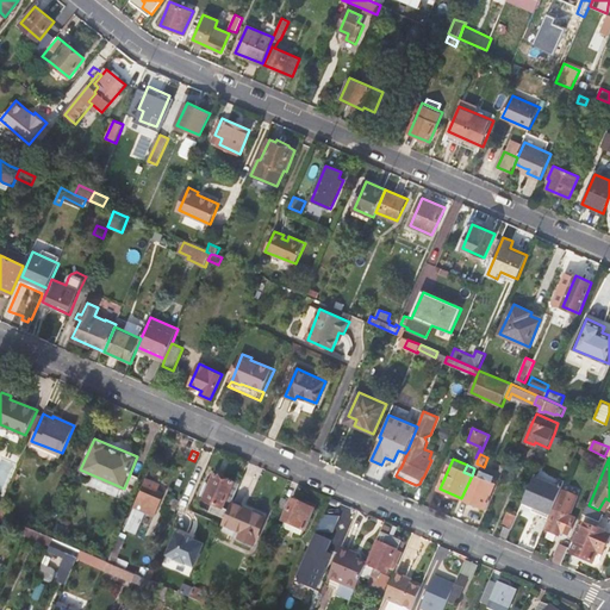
[(472,475),(461,498),(486,509),(497,484),(491,481),(493,477),(483,471),(479,479),(472,475)]
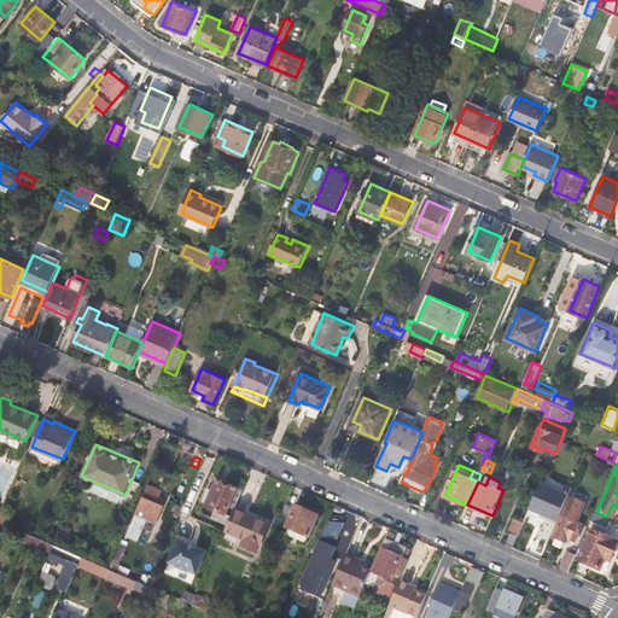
[(215,516),(229,522),(237,506),(244,489),(239,488),(239,487),(219,478),(208,503),(217,508),(215,516)]
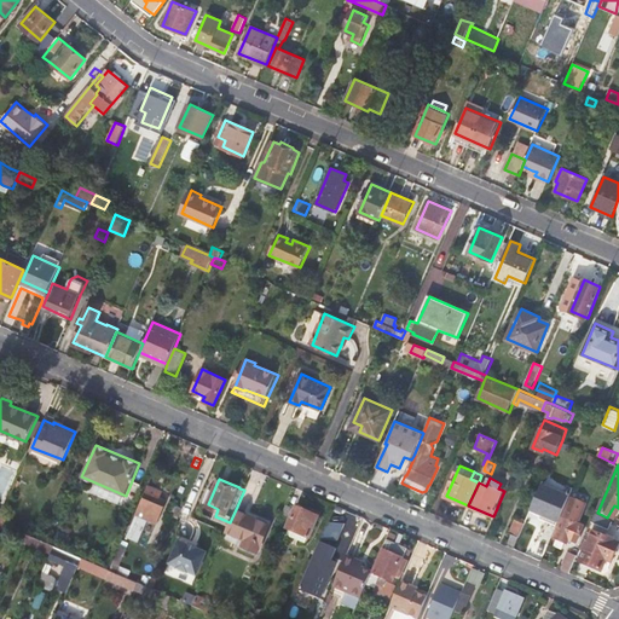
[(146,490),(142,502),(126,537),(138,542),(148,521),(157,525),(162,510),(167,499),(146,490)]
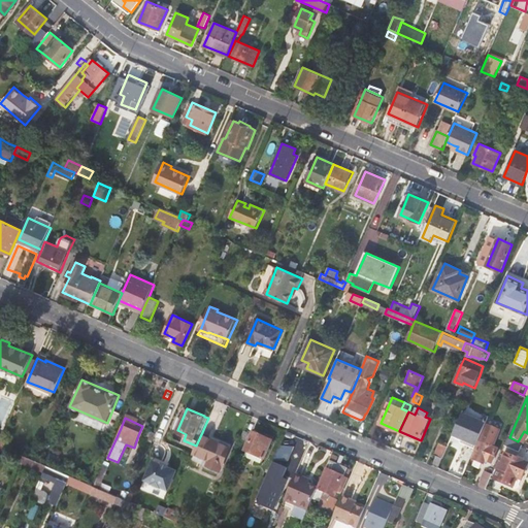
[(462,422),(456,436),(475,444),(484,424),(472,419),(469,425),(462,422)]
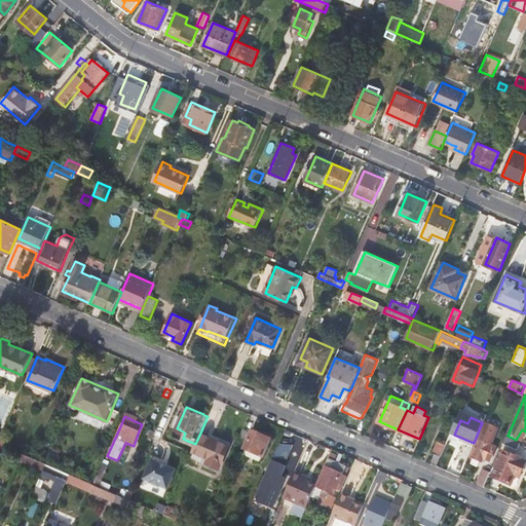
[(499,430),(484,424),(471,456),(482,461),(484,458),(489,460),(495,447),(492,446),(499,430)]
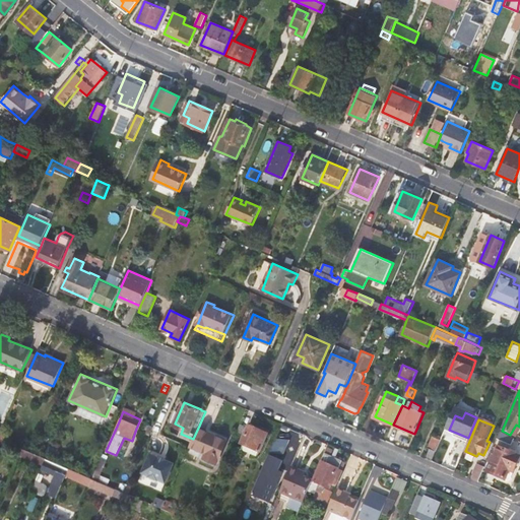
[(149,436),(153,427),(143,423),(139,432),(149,436)]
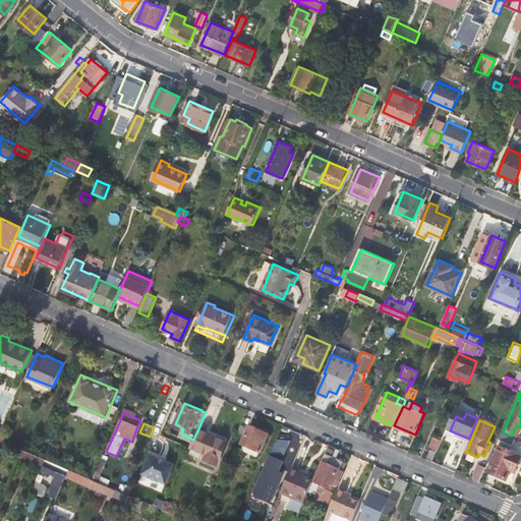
[(249,428),(241,424),(234,442),(241,445),(242,443),(262,452),(271,432),(262,428),(261,430),(250,426),(249,428)]
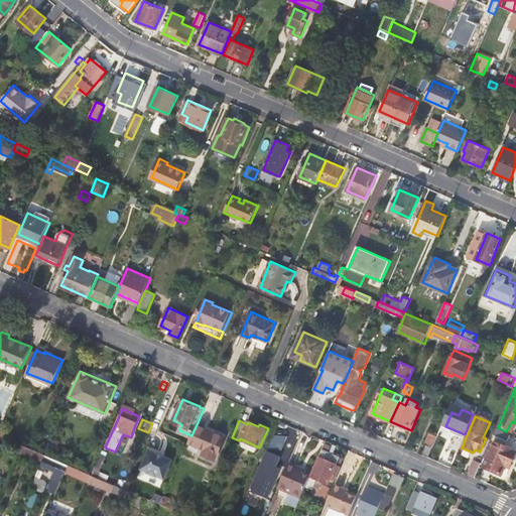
[(227,435),(198,422),(191,435),(188,442),(205,449),(203,455),(216,461),(227,435)]
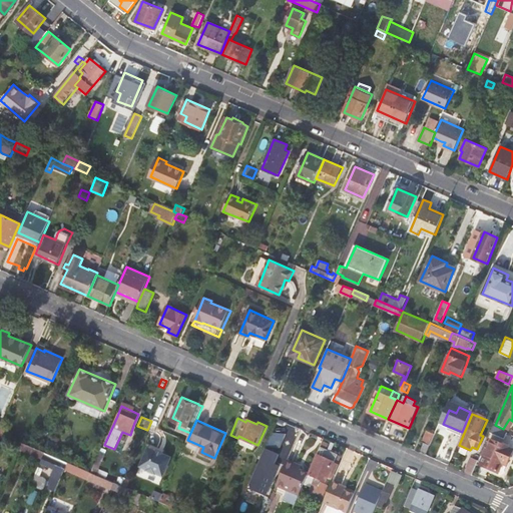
[(505,439),(509,432),(503,429),(495,425),(491,432),(505,439)]
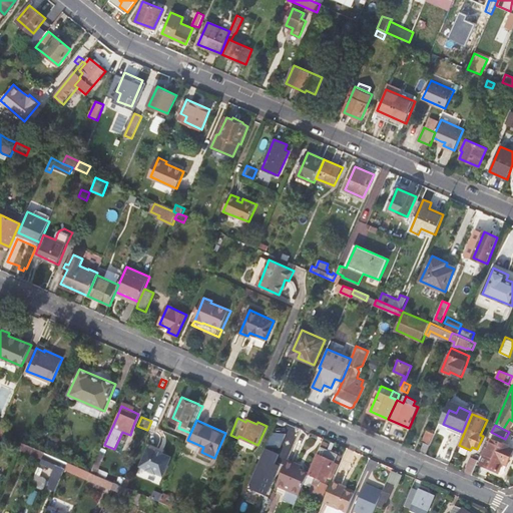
[(0,437),(20,446),(22,441),(0,431),(0,437)]
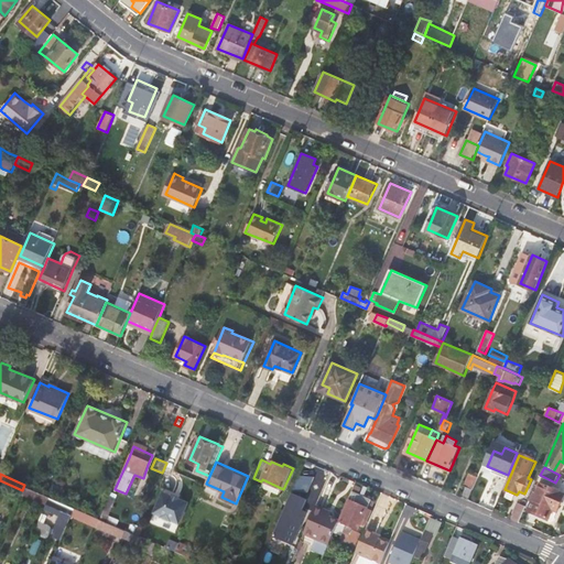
[(465,487),(474,490),(479,478),(470,474),(465,487)]
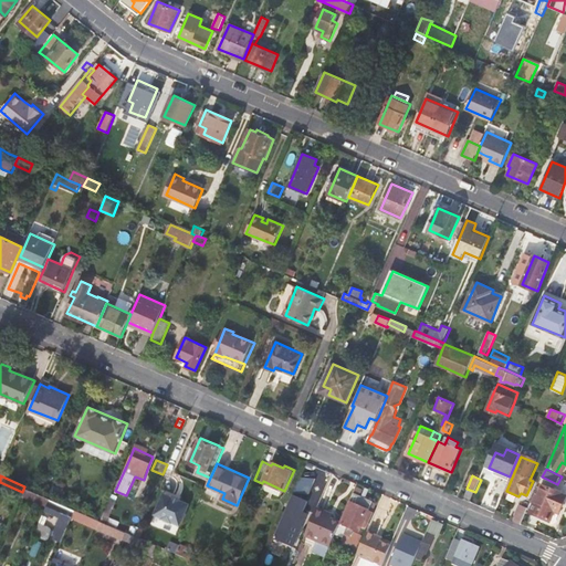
[(565,498),(565,495),(540,484),(528,509),(527,512),(551,522),(555,512),(559,514),(565,498)]
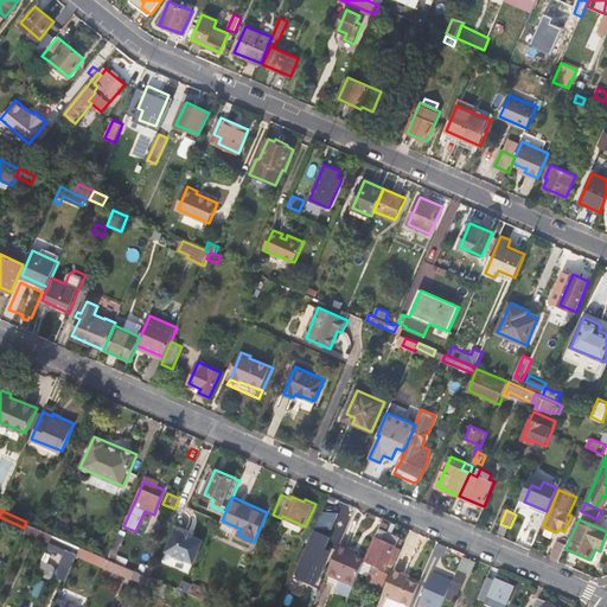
[(24,528),(51,540),(55,534),(43,529),(26,522),(24,528)]
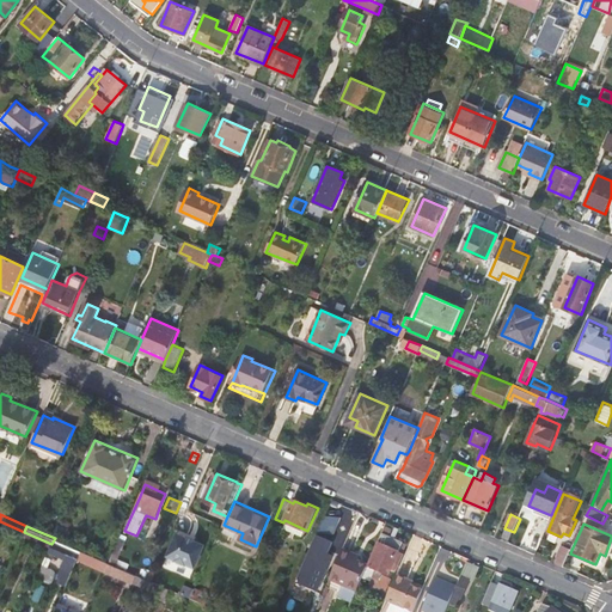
[(533,540),(542,544),(548,531),(538,527),(533,540)]
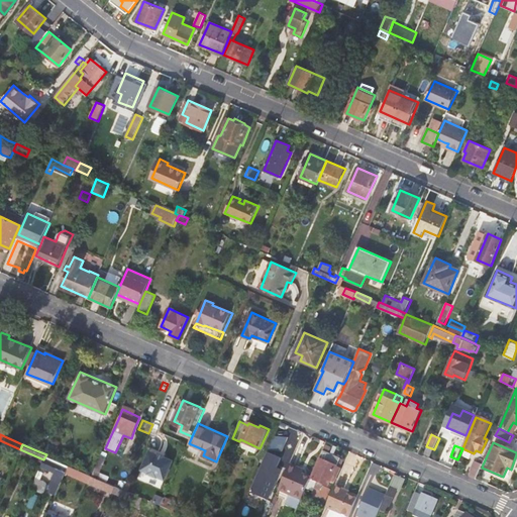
[(149,450),(141,470),(148,473),(149,477),(154,479),(158,477),(165,480),(173,460),(149,450)]
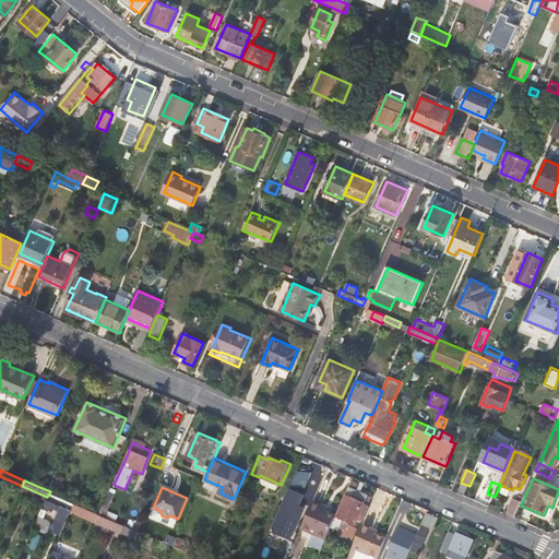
[(369,496),(349,487),(336,518),(345,521),(341,530),(349,534),(354,524),(356,525),(358,520),(361,521),(368,507),(365,506),(369,496)]
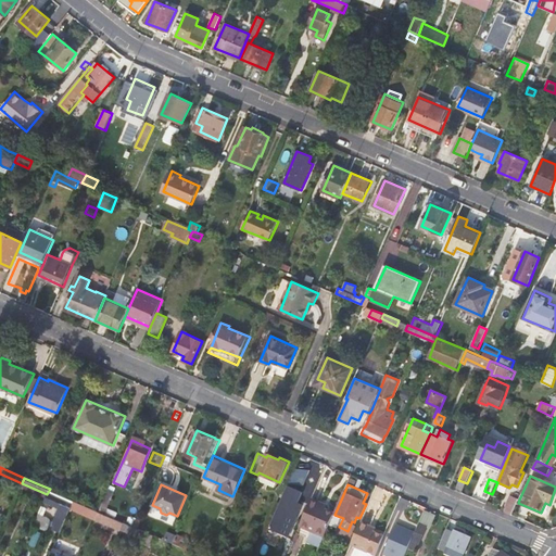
[(114,491),(109,488),(99,510),(114,517),(117,507),(109,503),(114,491)]
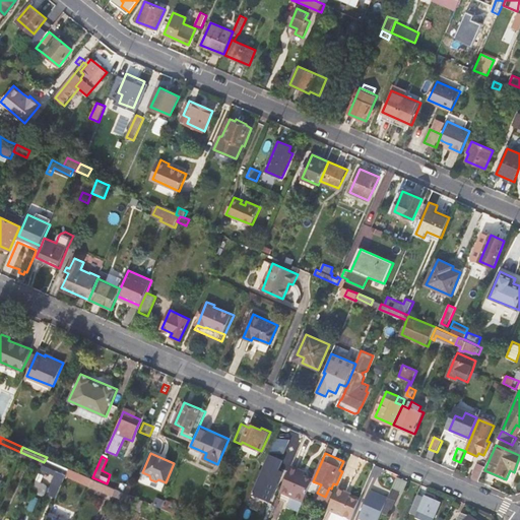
[(283,462),(269,456),(260,475),(275,482),(275,480),(279,481),(283,472),(279,471),(283,462)]
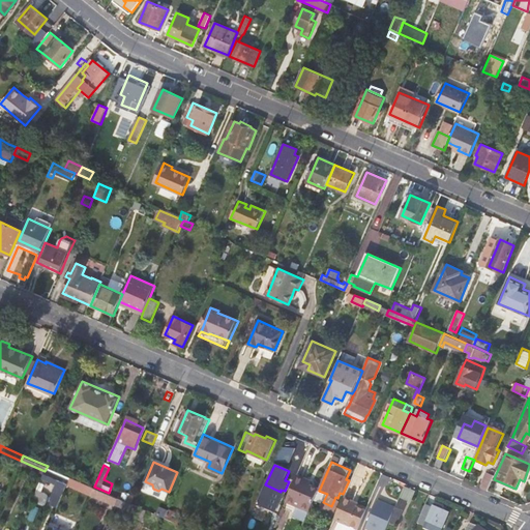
[(53,492),(62,496),(67,483),(70,476),(48,466),(45,471),(47,472),(45,478),(57,483),(53,492)]
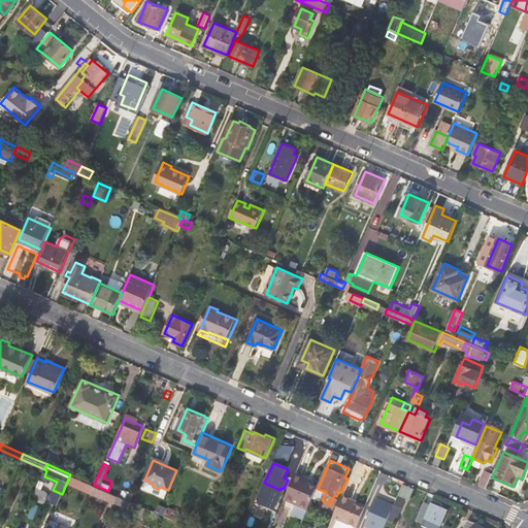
[(487,488),(493,474),(485,470),(479,484),(487,488)]
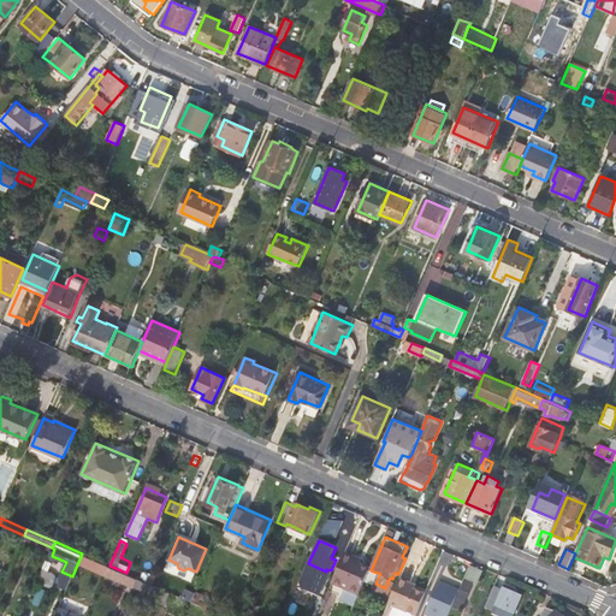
[(110,566),(82,554),(78,562),(106,574),(110,566)]
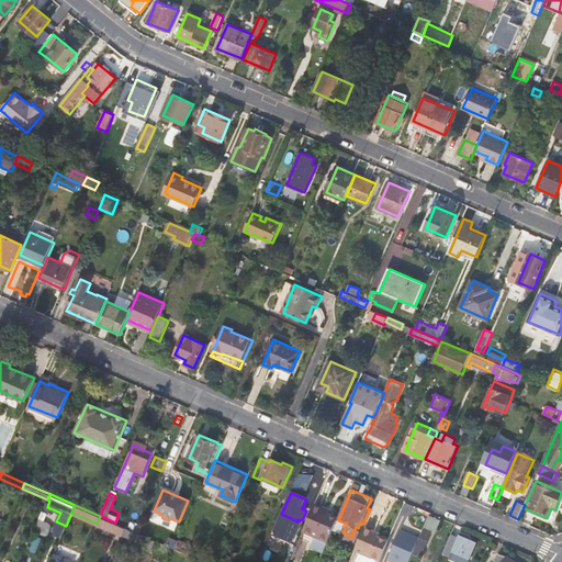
[(323,509),(315,506),(303,532),(312,536),(328,543),(337,521),(327,517),(321,514),(323,509)]
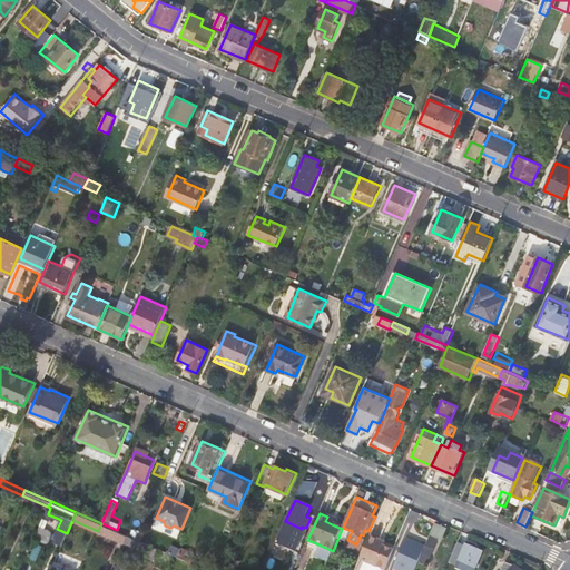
[(411,523),(402,543),(418,550),(413,559),(418,561),(430,532),(422,528),(423,526),(420,524),(419,527),(411,523)]
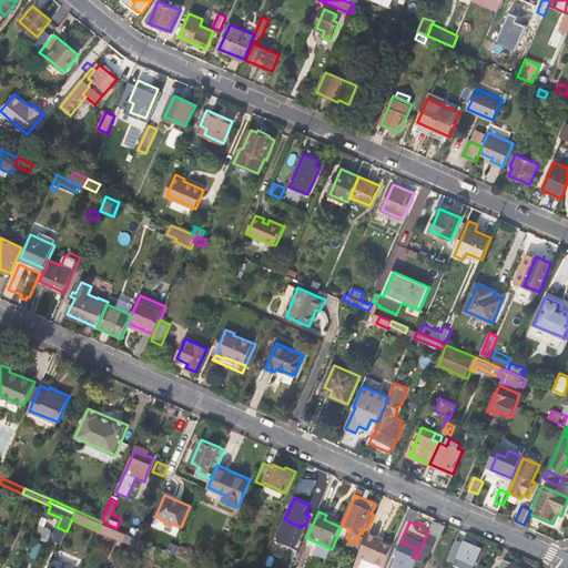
[(438,537),(448,526),(444,525),(436,521),(430,534),(438,537)]
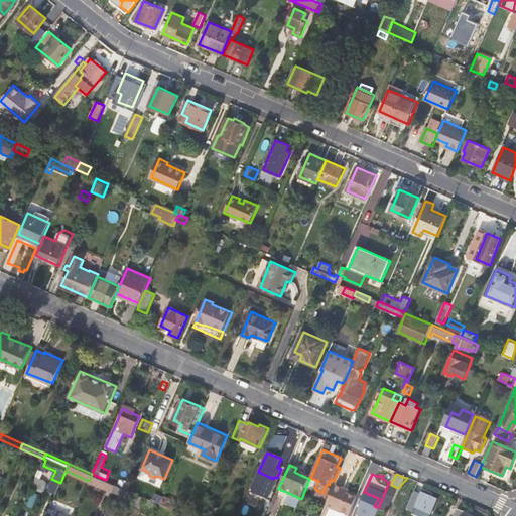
[(45,480),(36,476),(27,497),(37,501),(41,491),(43,491),(47,483),(45,480)]
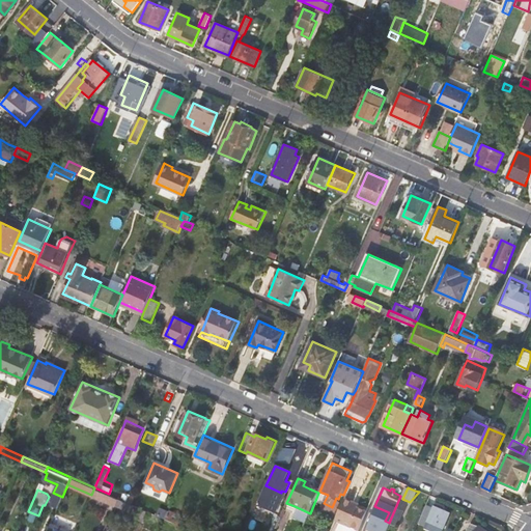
[(115,504),(138,514),(141,508),(136,506),(128,502),(118,498),(115,504)]
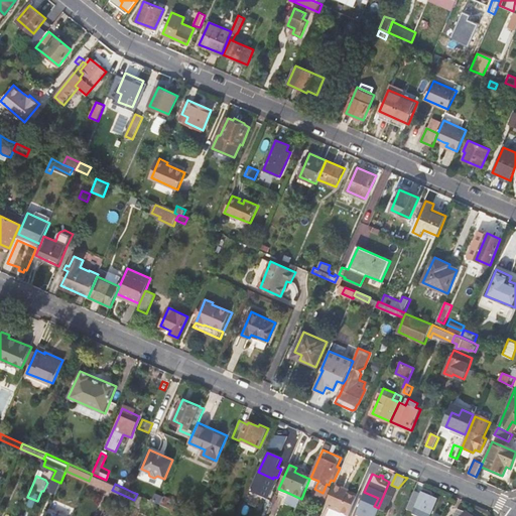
[(398,488),(391,485),(383,502),(391,505),(398,488)]
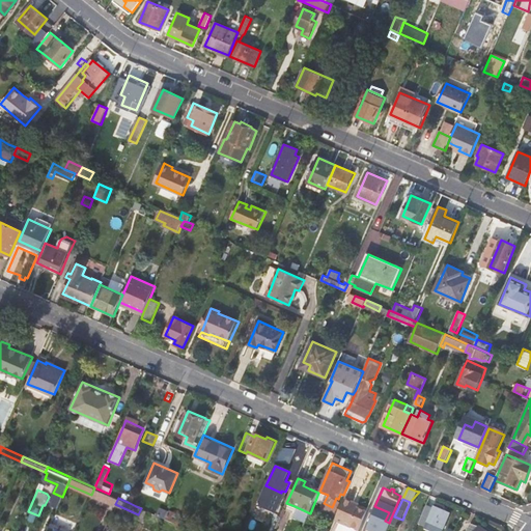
[(354,504),(344,500),(334,523),(355,530),(359,530),(367,513),(352,507),(354,504)]
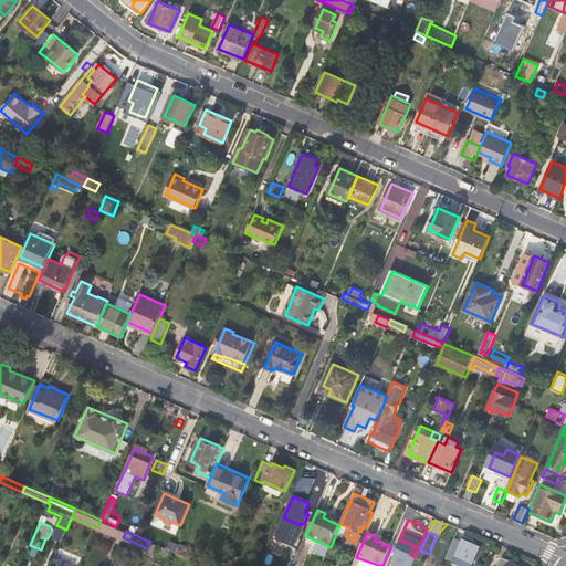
[(310,548),(314,540),(305,536),(302,544),(310,548)]
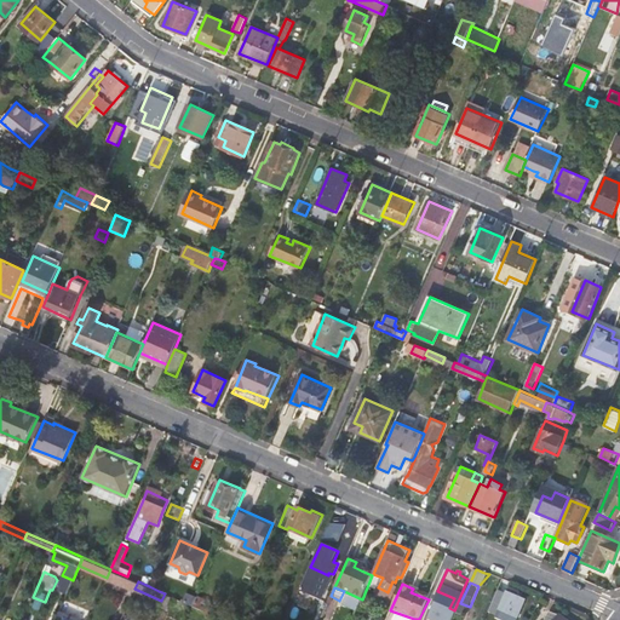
[(526,600),(498,589),(489,608),(499,612),(500,608),(518,616),(526,600)]
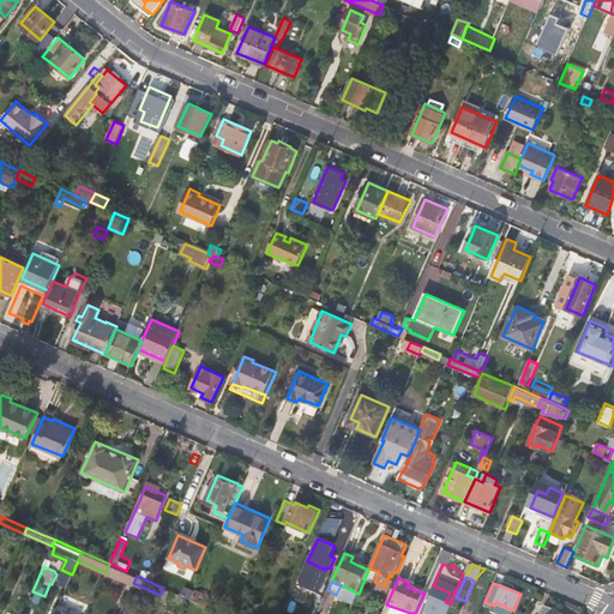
[(167,602),(172,591),(163,588),(160,595),(158,599),(167,602)]
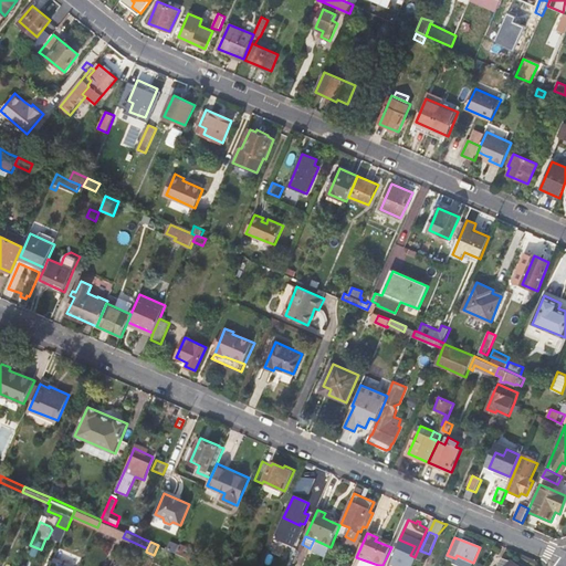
[(182,544),(178,554),(192,559),(197,549),(182,544)]
